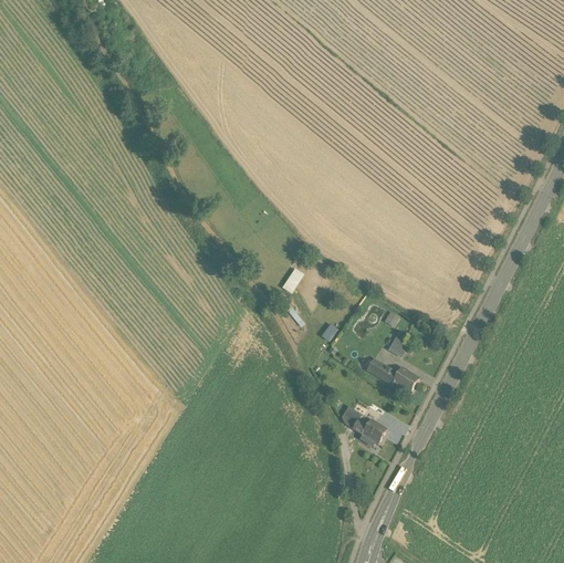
[(294,267),(282,287),(292,293),(304,273),(294,267)]
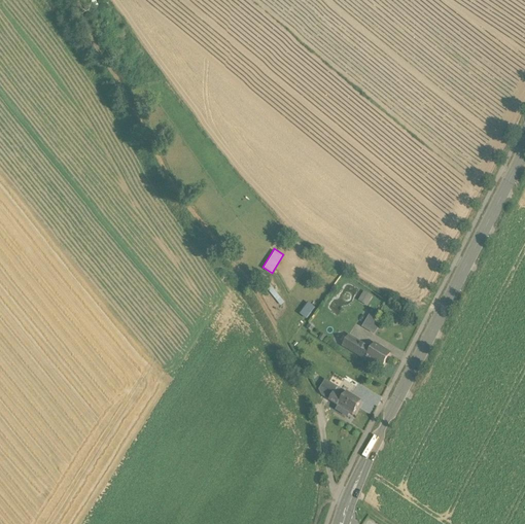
[(357,299),(365,303),(371,293),(361,289),(357,299)]
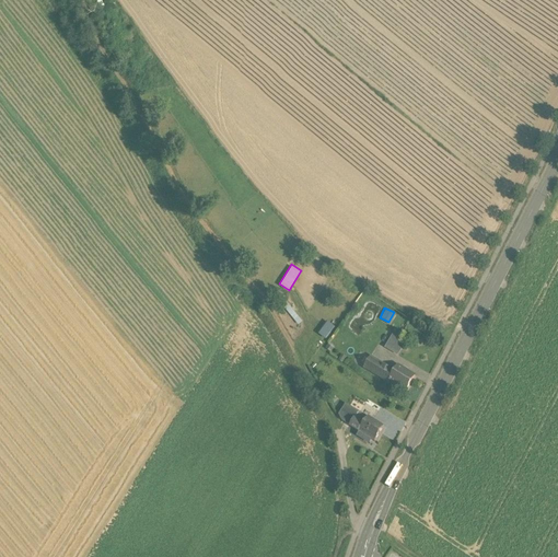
[(316,332),(325,337),(334,325),(326,318),(316,332)]
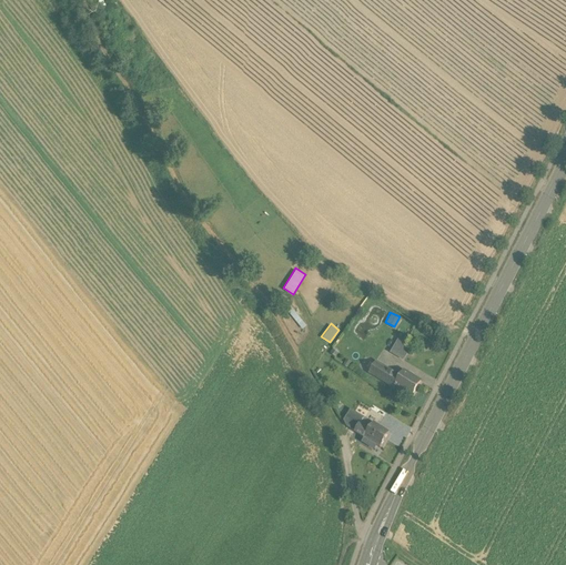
[(398,346),(404,333),(400,332),(392,349),(400,352),(402,347),(398,346)]
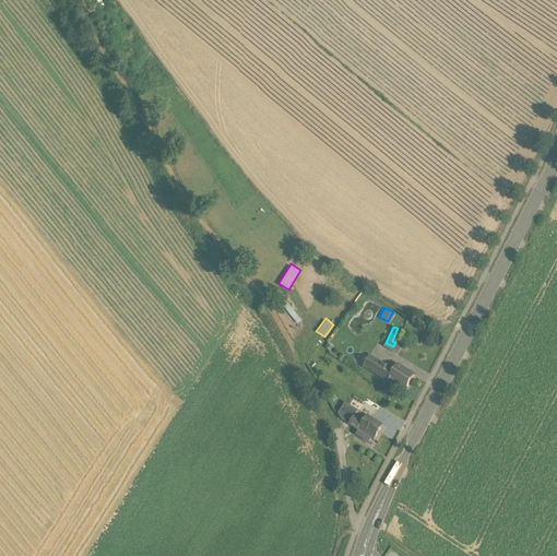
[(374,359),(367,355),(362,365),(367,369),(374,359)]
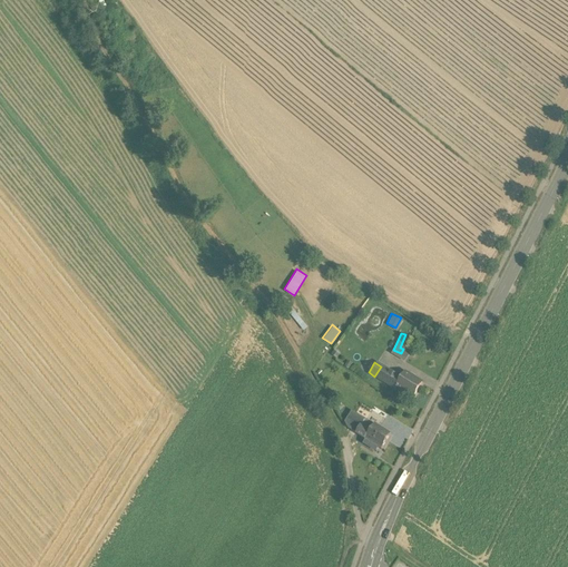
[(387,370),(381,367),(374,377),(381,380),(387,370)]
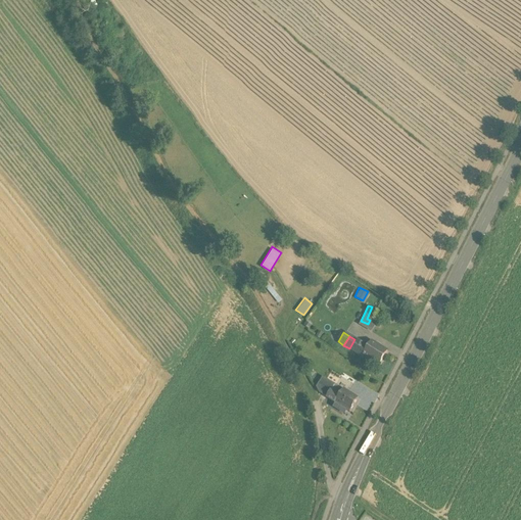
[(366,345),(354,339),(349,348),(361,356),(362,355),(361,355),(366,345)]
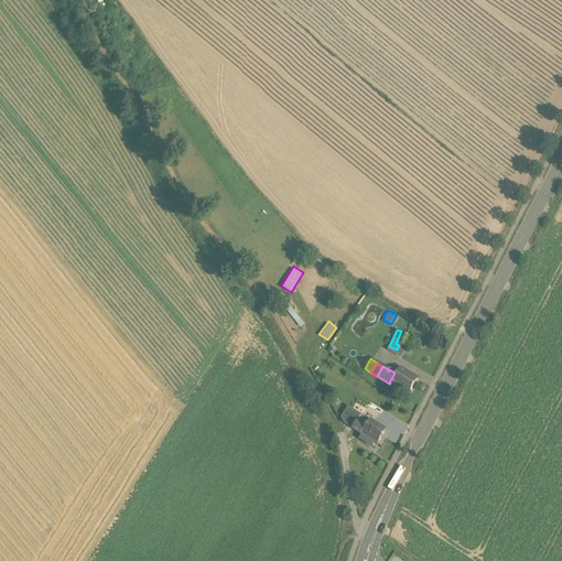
[(415,377),(399,367),(395,373),(389,383),(390,383),(407,392),(415,377)]
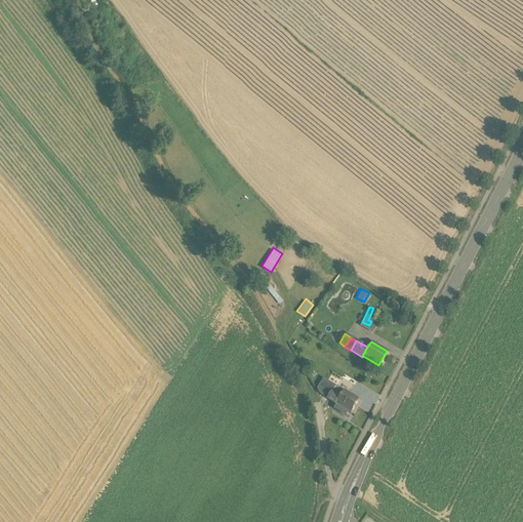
[(343,390),(322,376),(316,388),(319,393),(326,398),(329,392),(333,394),(332,395),(335,397),(335,398),(337,399),(343,390)]
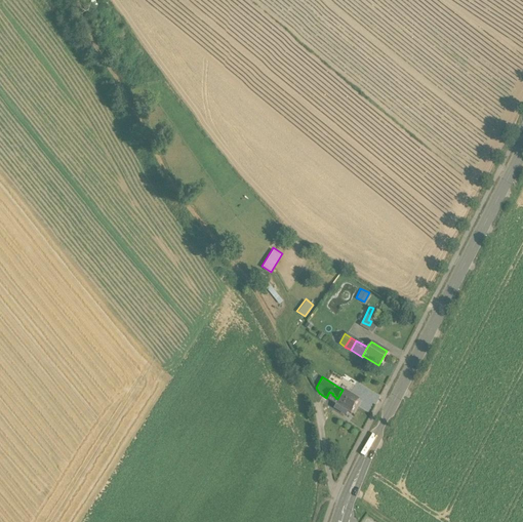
[(358,398),(343,389),(343,390),(337,399),(335,398),(335,397),(332,395),(333,394),(329,392),(326,398),(334,403),(335,404),(334,407),(340,411),(343,408),(350,412),(358,398)]
